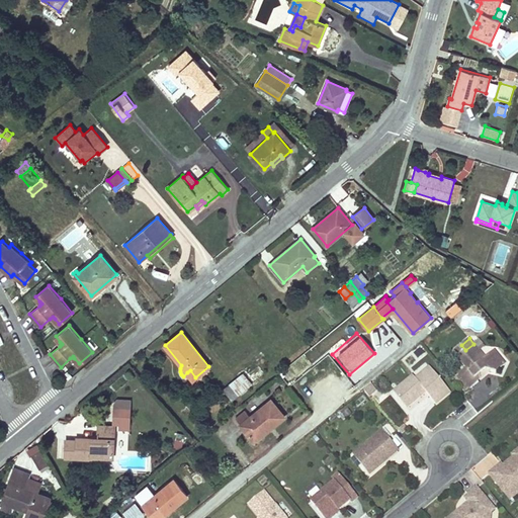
[(465,350),(461,345),(452,352),(465,368),(456,375),(468,391),(479,382),(475,378),(486,370),(492,371),(497,372),(506,364),(495,351),(486,358),(473,344),(465,350)]
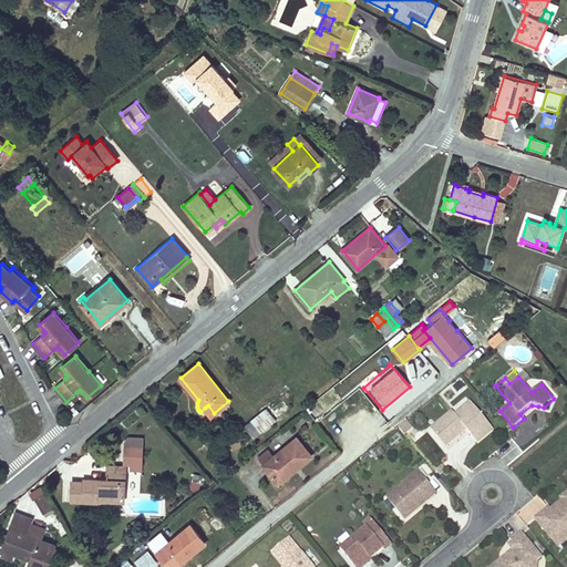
[(464,387),(460,381),(453,387),(457,392),(464,387)]
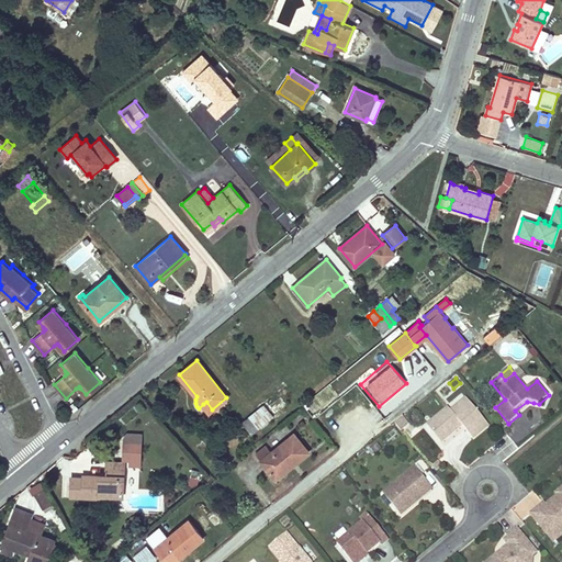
[(440,425),(433,431),(441,442),(457,429),(459,428),(462,426),(473,439),(489,426),(465,398),(451,411),(448,407),(435,418),(440,425)]
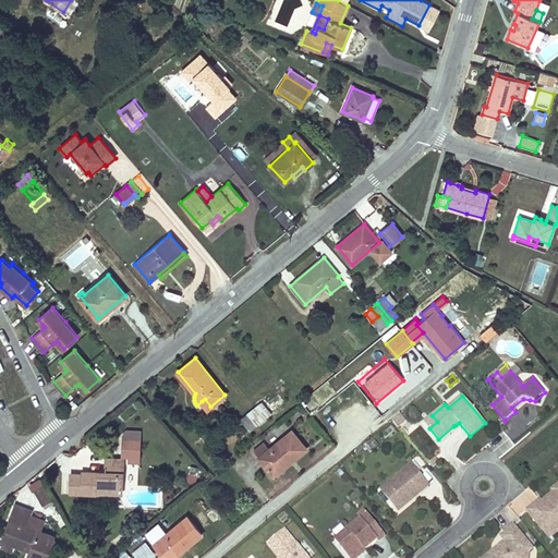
[(511,408),(516,412),(530,400),(523,399),(511,408)]
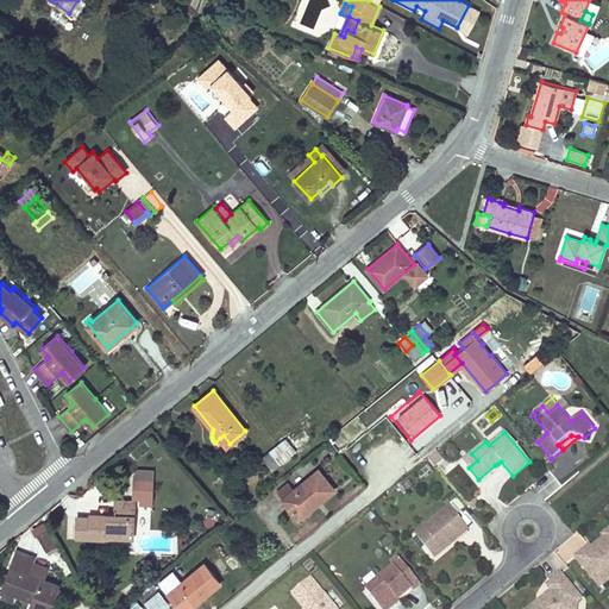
[(292,454),(281,441),(264,456),(275,468),(276,468),(292,454)]
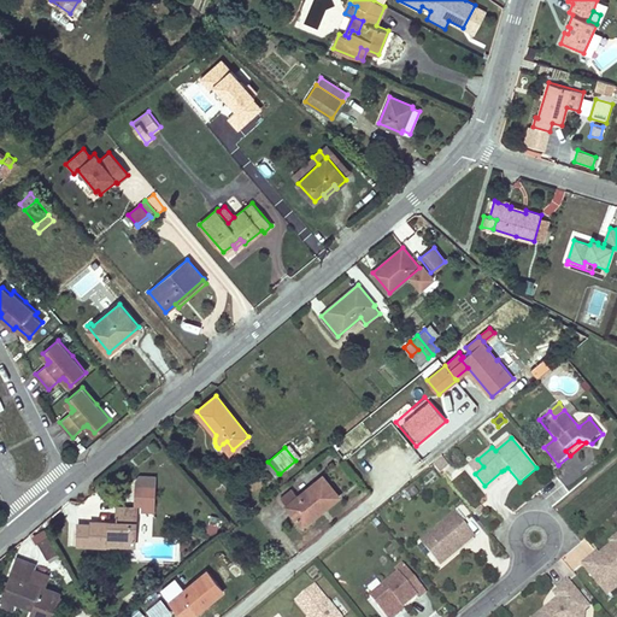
[(442,458),(433,465),(440,474),(448,466),(442,458)]
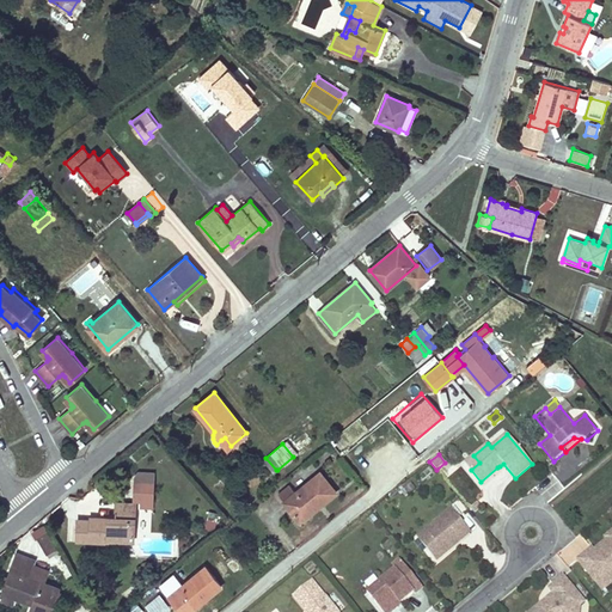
[(479,463),(473,456),(465,463),(471,470),(479,463)]
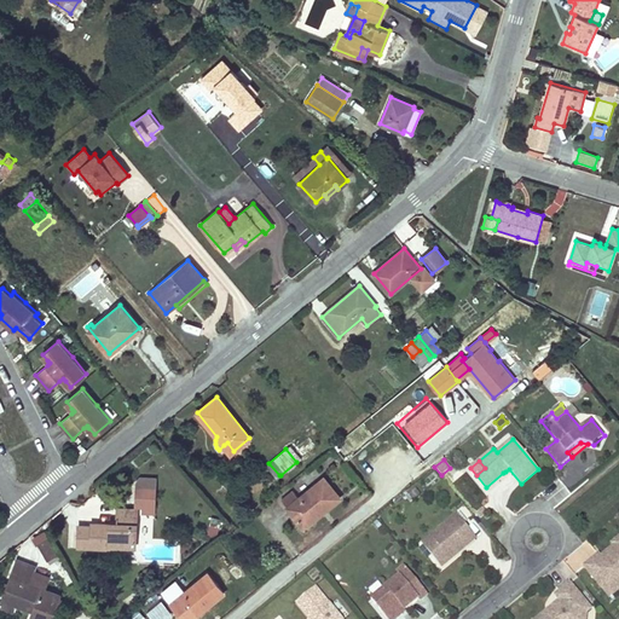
[(482,493),(466,470),(452,480),(468,503),(482,493)]
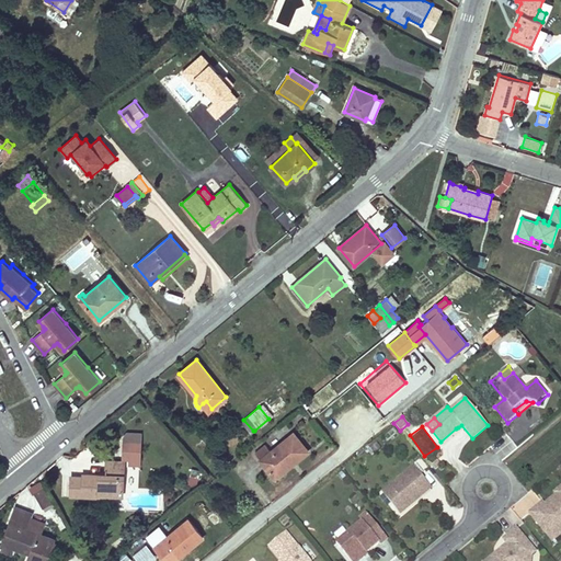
[(308,450),(294,432),(271,450),(261,459),(260,459),(275,478),(308,450)]
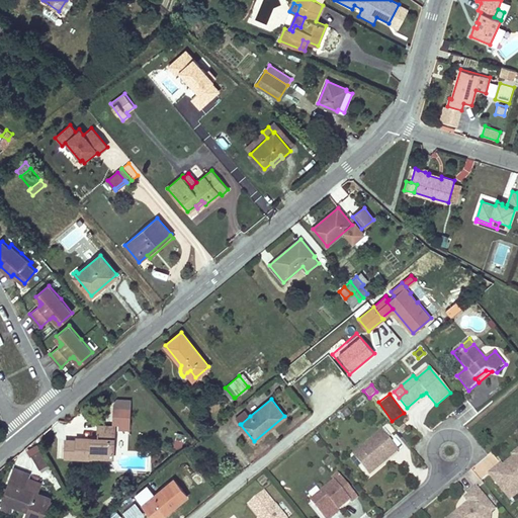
[(128,427),(130,408),(114,408),(113,422),(120,422),(120,427),(128,427)]
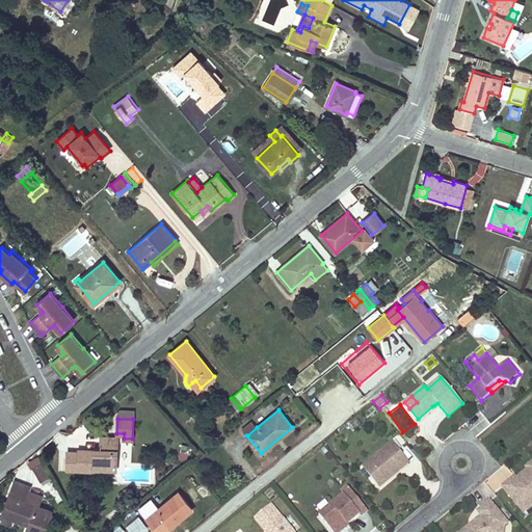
[(257,427),(253,421),(242,429),(247,435),(257,427)]
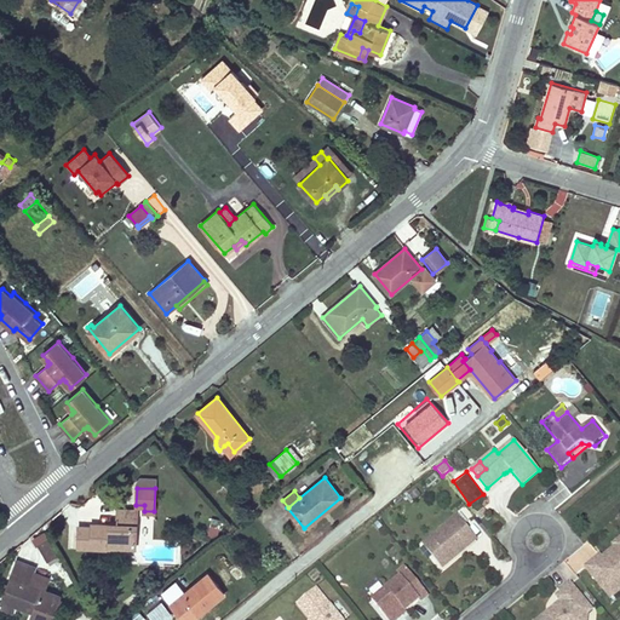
[(109,523),(109,524),(109,529),(103,528),(103,524),(92,523),(91,527),(79,526),(78,547),(109,549),(109,546),(136,547),(137,509),(118,509),(118,523),(109,523)]
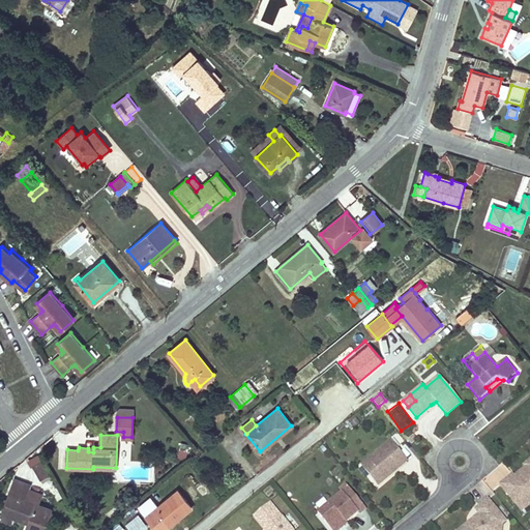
[(408,461),(391,441),(362,466),(376,482),(396,466),(399,469),(408,461)]
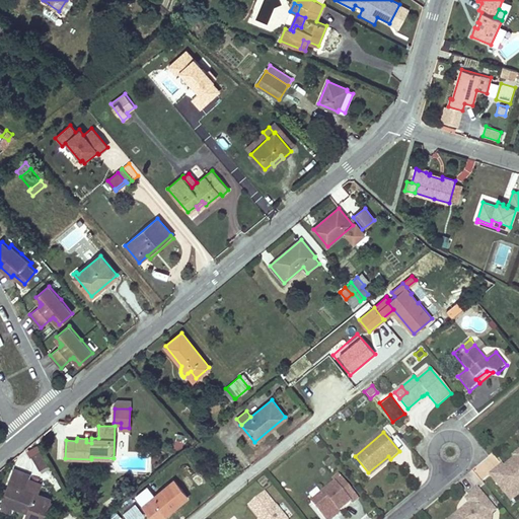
[(174,449),(182,450),(184,435),(176,434),(174,449)]
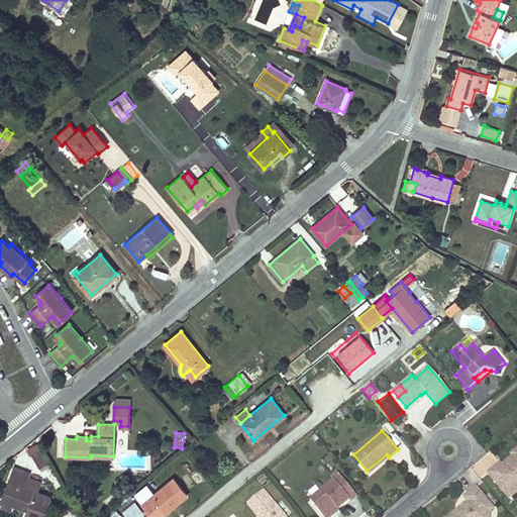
[(27,449),(30,455),(31,454),(39,450),(35,444),(27,449)]
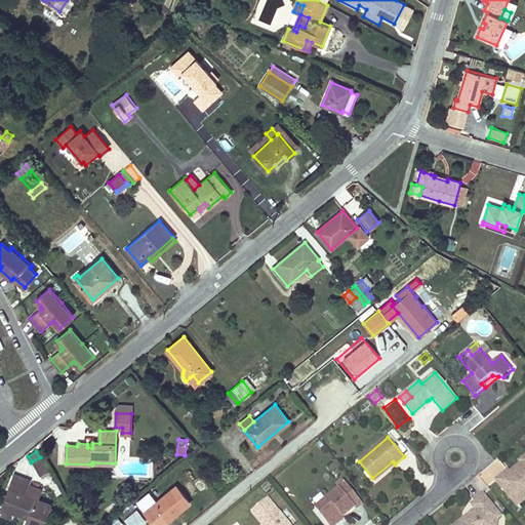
[(517,507),(524,499),(524,455),(519,461),(523,466),(512,476),(508,471),(495,480),(517,507)]
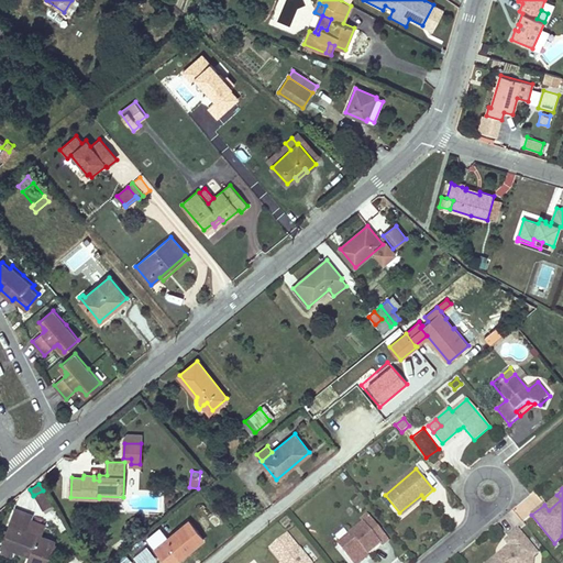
[(43,490),(34,495),(43,509),(52,505),(43,490)]
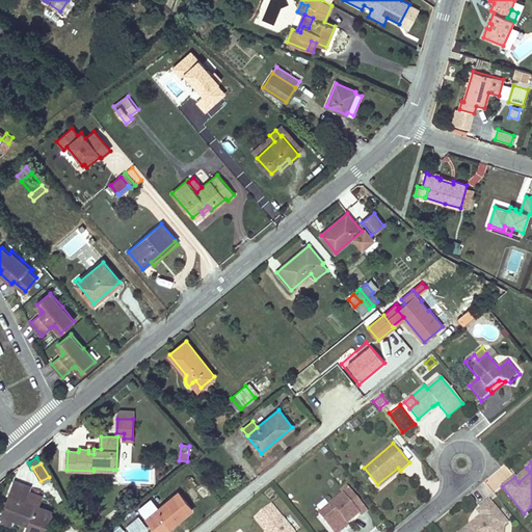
[(379,487),(400,471),(398,468),(377,484),(379,487)]
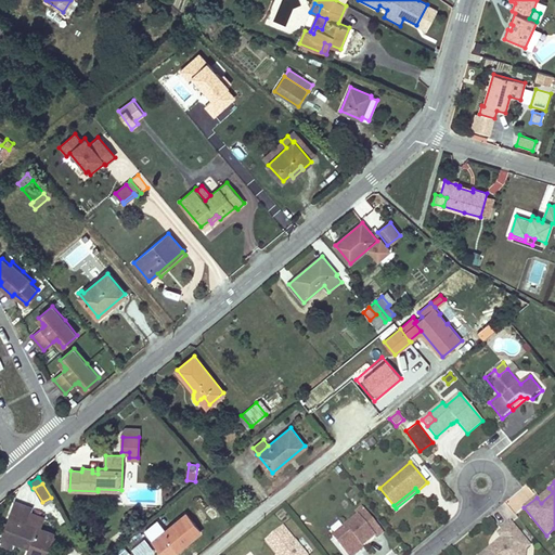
[(15,501),(3,531),(31,541),(29,546),(26,554),(46,554),(54,533),(39,528),(43,517),(30,513),(31,507),(15,501)]
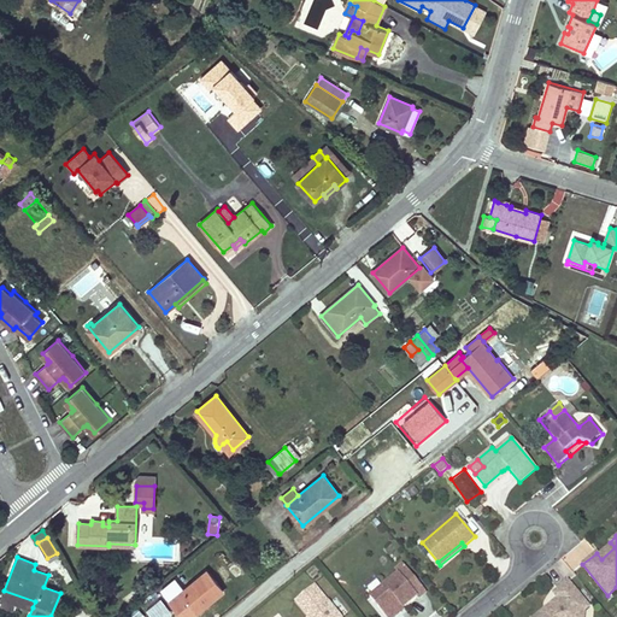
[(195,613),(223,591),(207,571),(170,601),(181,613),(189,606),(195,613)]
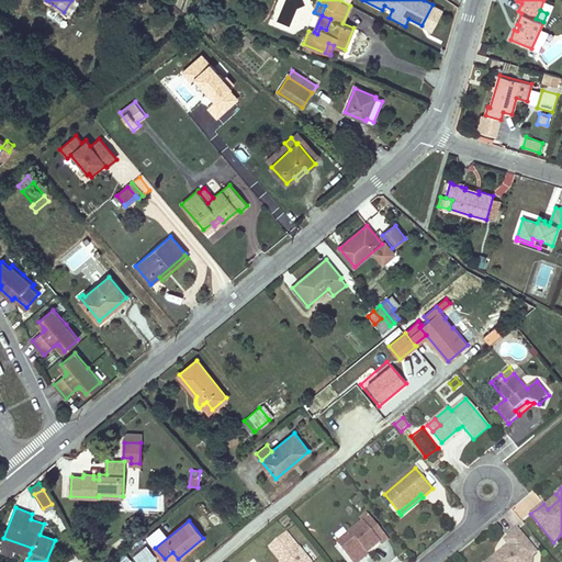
[(368,553),(380,543),(363,523),(337,544),(351,561),(360,561),(363,560),(362,559),(368,553)]
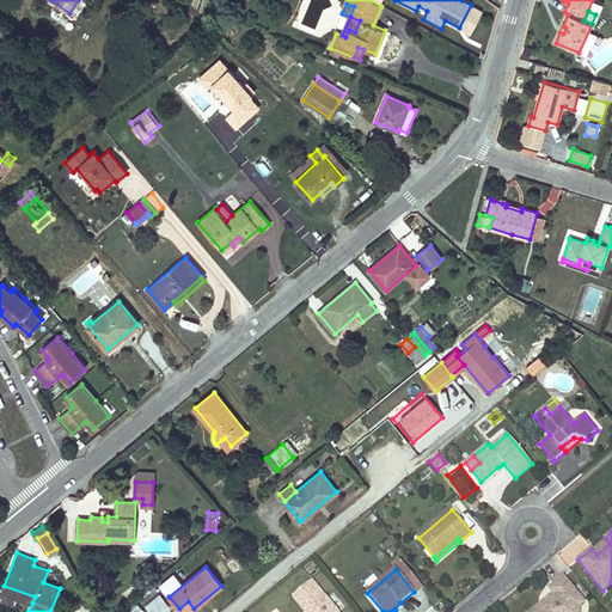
[(574,611),(575,609),(580,605),(583,601),(564,576),(554,585),(549,588),(554,594),(545,601),(544,606),(542,609),(539,605),(531,611),(574,611)]
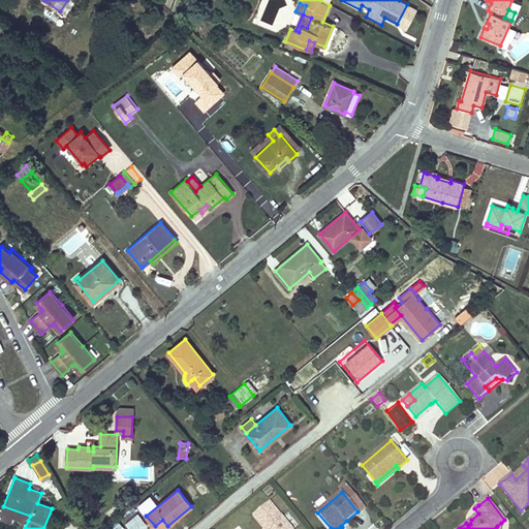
[(290,528),(270,503),(254,516),(265,528),(290,528)]
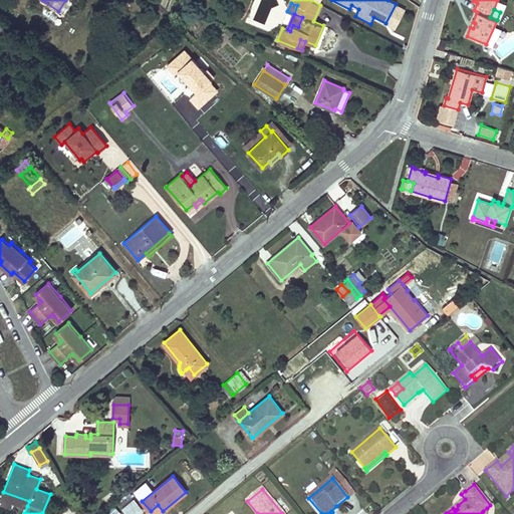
[(3,492),(0,500),(0,503),(11,507),(13,501),(27,506),(29,501),(3,492)]
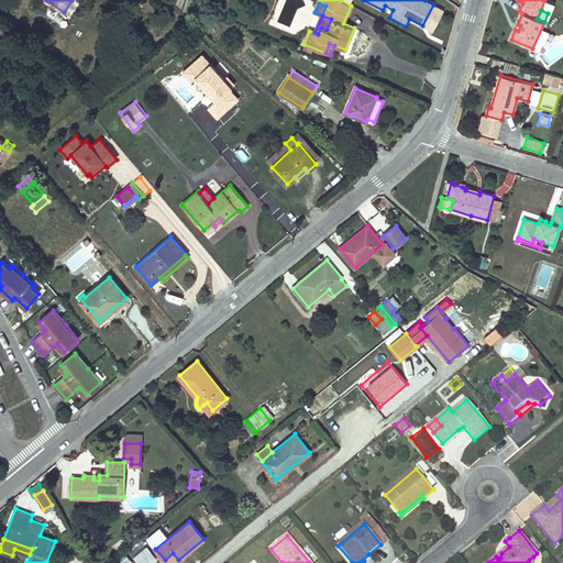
[(138,562),(151,562),(156,559),(146,545),(133,556),(138,562)]
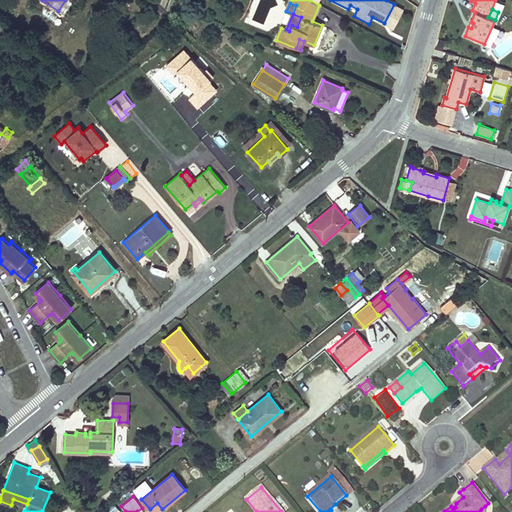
[(158,511),(162,509),(157,503),(150,509),(152,511),(158,511)]
